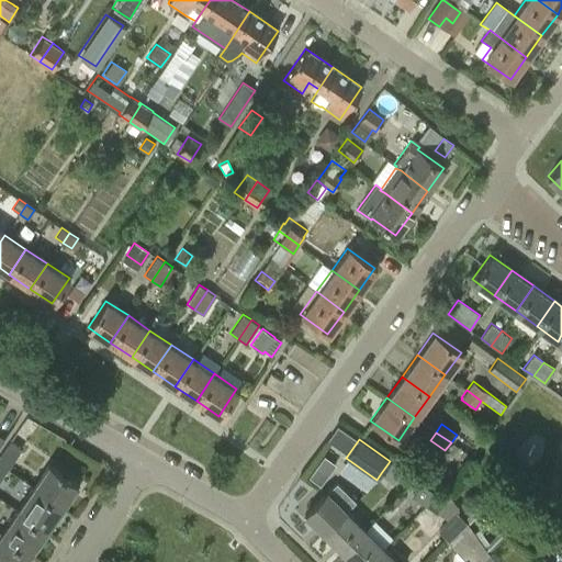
[(10,440),(0,453),(0,463),(7,469),(22,449),(10,440)]
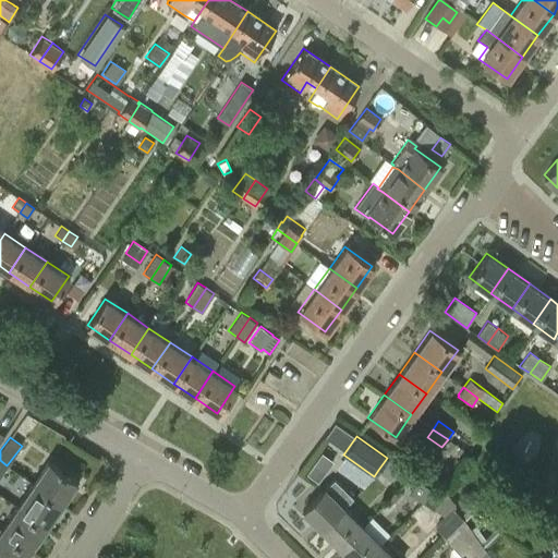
[(398,465),(387,458),(378,470),(389,477),(398,465)]
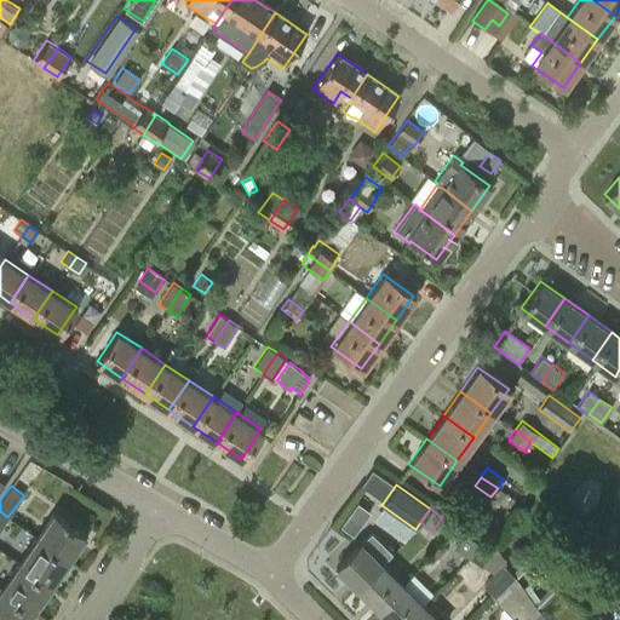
[(84,534),(56,514),(53,512),(35,538),(65,560),(84,534)]
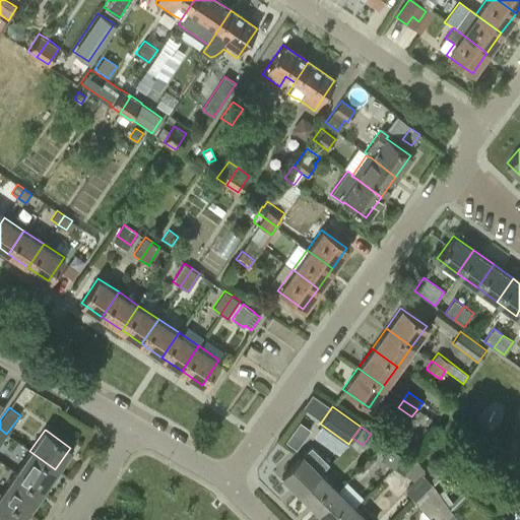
[(303,440),(291,432),(284,441),(296,449),(303,440)]
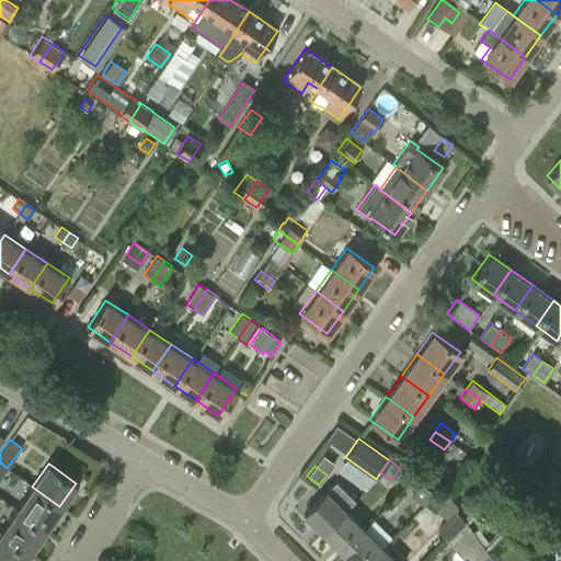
[(322,534),(344,511),(355,500),(336,480),(302,514),(322,534)]
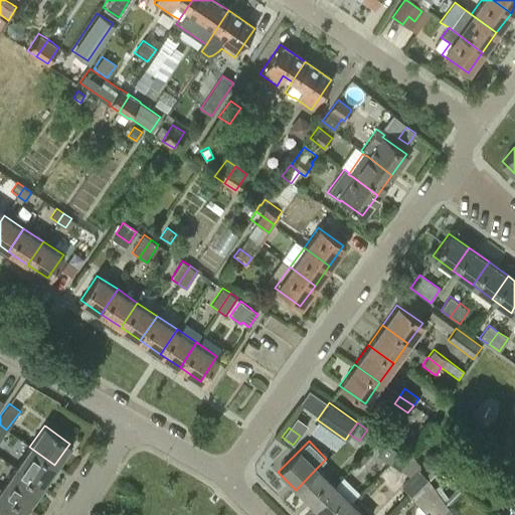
[(385,442),(385,443),(377,454),(390,464),(402,448),(392,442),(390,446),(385,442)]
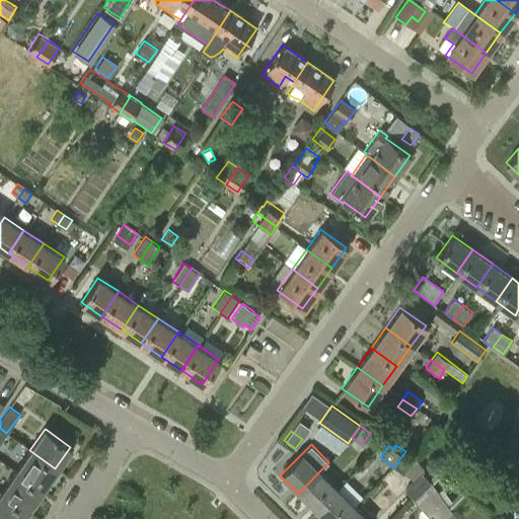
[(41,490),(55,468),(29,450),(14,471),(41,490)]
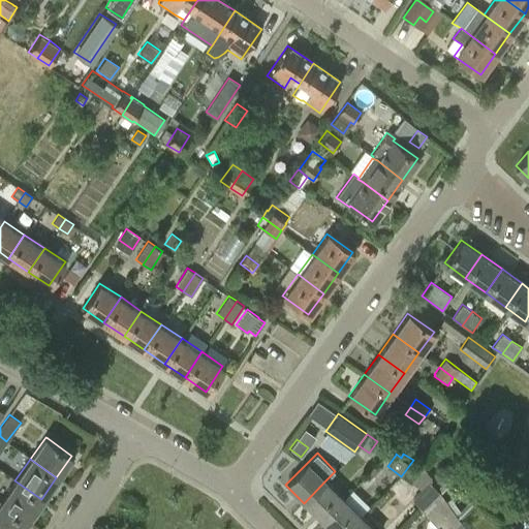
[(423,467),(413,460),(401,476),(421,490),(415,495),(417,497),(413,501),(421,508),(441,487),(440,485),(434,478),(432,479),(423,467)]
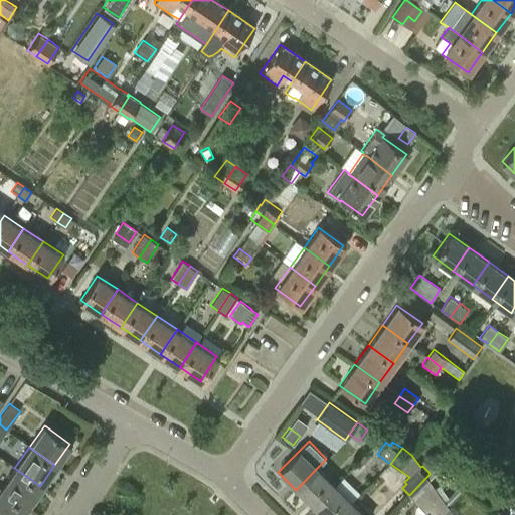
[(14,468),(1,487),(0,487),(0,489),(25,507),(40,486),(14,468)]
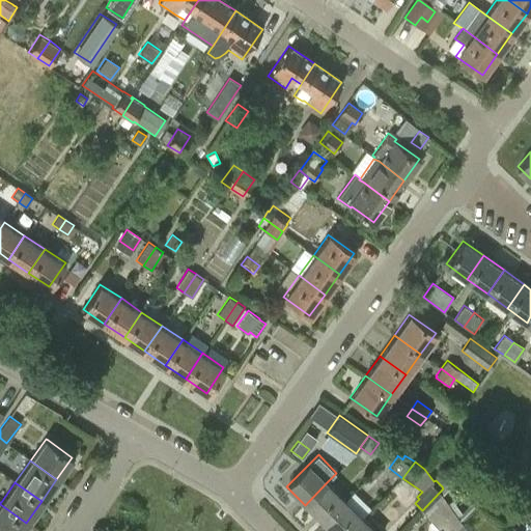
[(436,530),(453,530),(462,523),(463,524),(477,508),(472,503),(457,516),(442,496),(450,487),(446,482),(442,486),(443,488),(422,510),(421,510),(439,529),(436,530)]
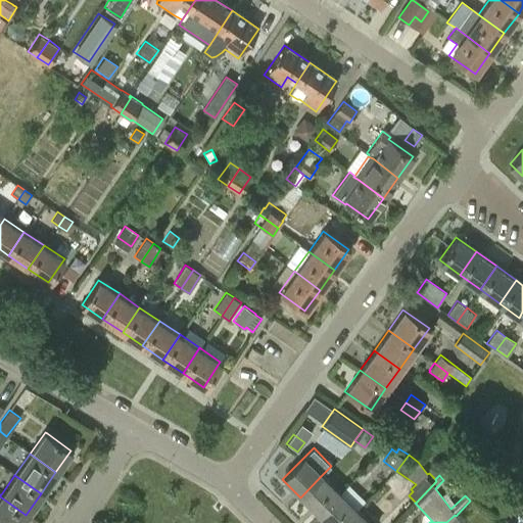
[(321,476),(300,497),(317,513),(338,492),(321,476)]
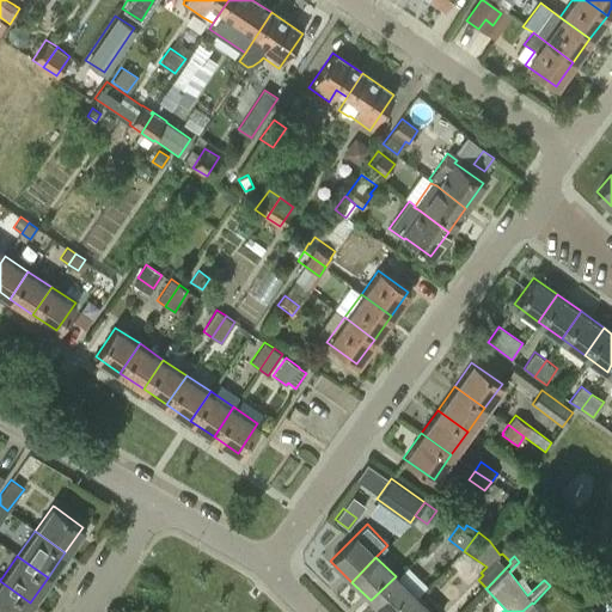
[(0,611),(23,611),(30,603),(0,581),(0,579),(1,579),(0,576),(0,611)]
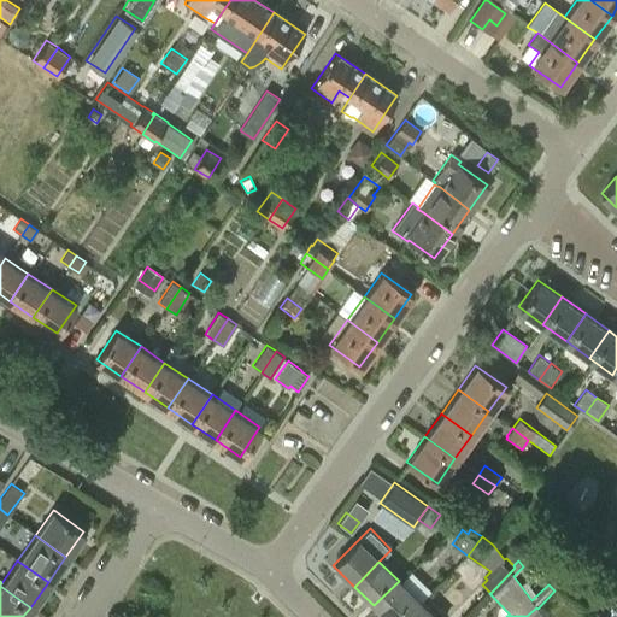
[(399,581),(374,605),(386,616),(403,616),(418,601),(399,581)]
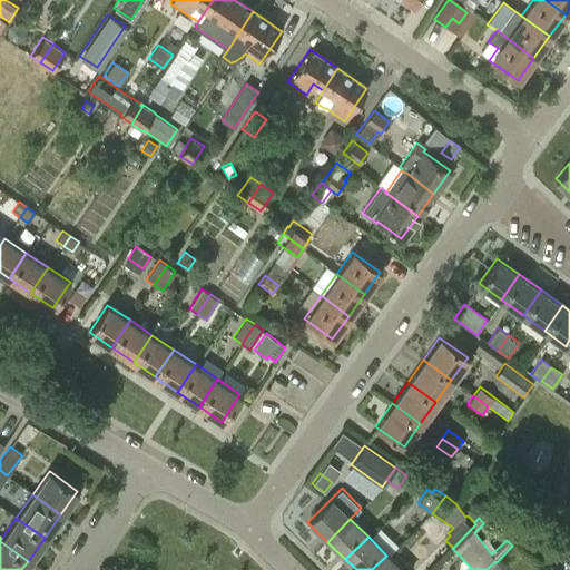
[(402,569),(386,556),(372,569),(402,569)]
